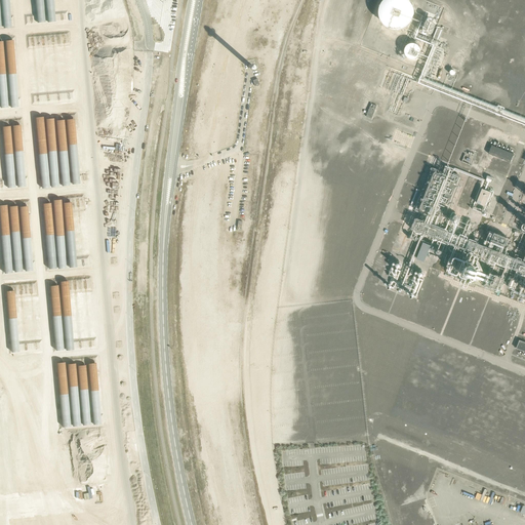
[(413,13),(413,10),(412,6),(410,3),(408,1),(407,0),(382,0),(380,3),(379,6),(378,9),(377,12),(378,16),(378,19),(380,23),(382,26),(386,28),(389,30),(392,31),(395,31),(399,31),(402,30),(405,28),(408,26),(410,24),(411,19),(413,16),(413,13)]
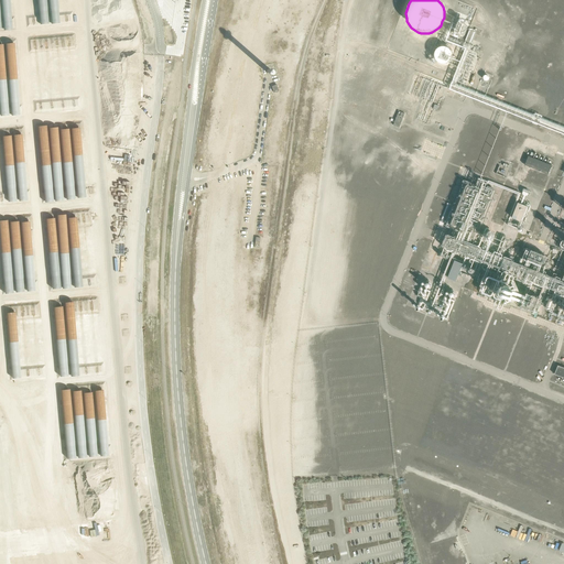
[(451,55),(451,53),(451,52),(449,51),(448,49),(447,47),(446,46),(443,46),(441,46),(440,46),(438,47),(436,49),(435,51),(434,53),(434,54),(434,56),(434,57),(435,58),(436,60),(438,62),(440,63),(442,63),(443,63),(445,63),(446,62),(448,61),(449,60),(451,58),(451,57),(451,55)]
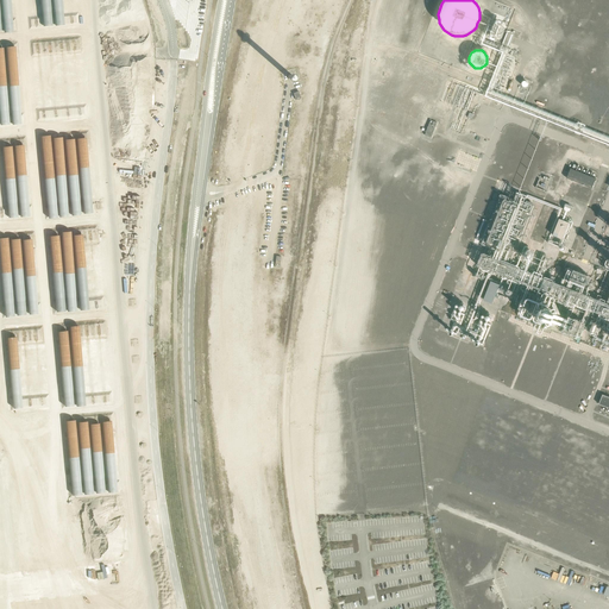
[(431,119),(425,135),(431,137),(437,123),(431,119)]
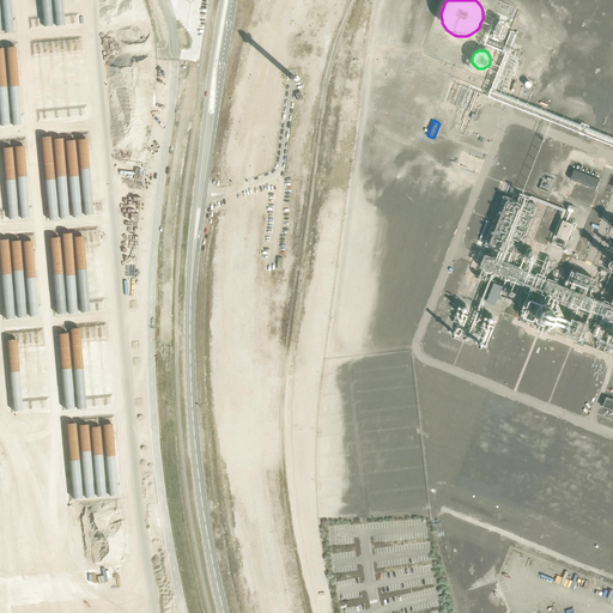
[(600,180),(575,170),(571,180),(596,189),(600,180)]
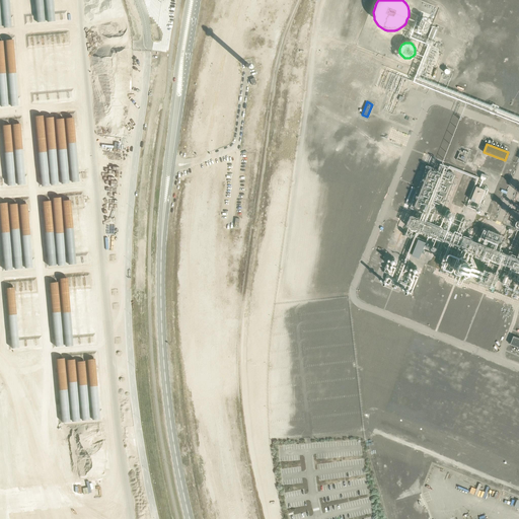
[(421,169),(422,169),(419,204),(413,204),(417,206),(413,206),(410,210),(422,211),(422,215),(421,217),(410,216),(408,236),(415,237),(414,240),(420,232),(428,233),(429,226),(432,227),(433,225),(435,227),(439,227),(430,221),(429,220),(429,215),(432,215),(431,218),(439,212),(440,204),(460,175),(432,156),(423,155),(421,169)]
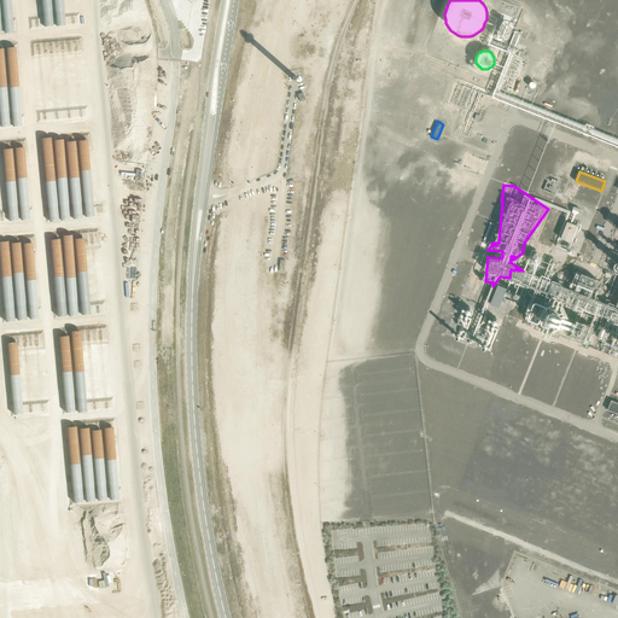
[(567,221),(561,237),(571,242),(578,225),(567,221)]
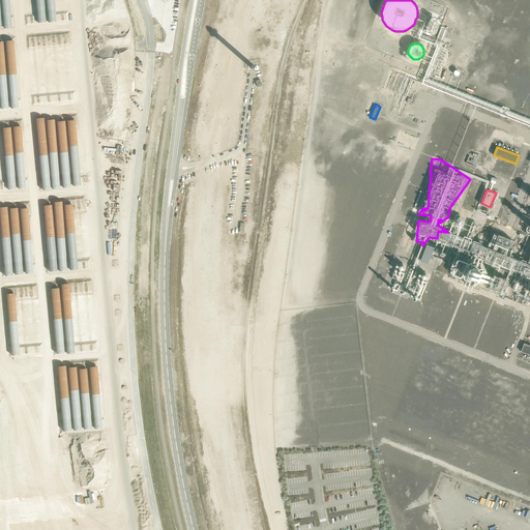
[(478,244),(470,280),(490,284),(491,284),(487,291),(500,294),(529,286),(529,264),(526,264),(511,256),(516,239),(494,235),(488,246),(478,244)]
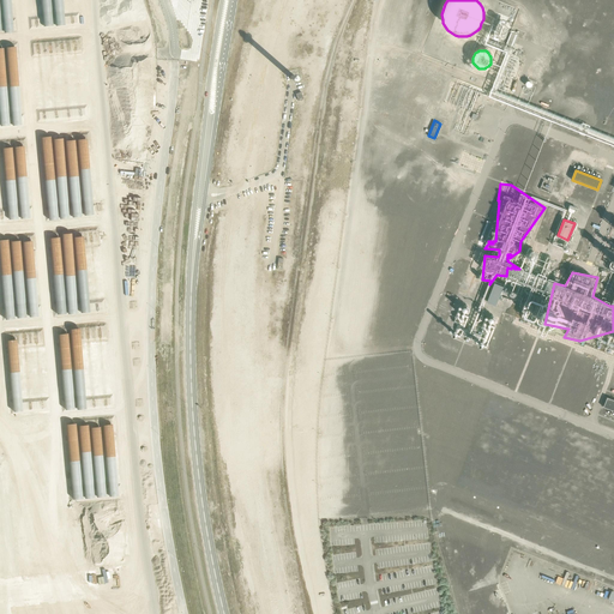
[(505,286),(495,282),(487,301),(497,305),(505,286)]
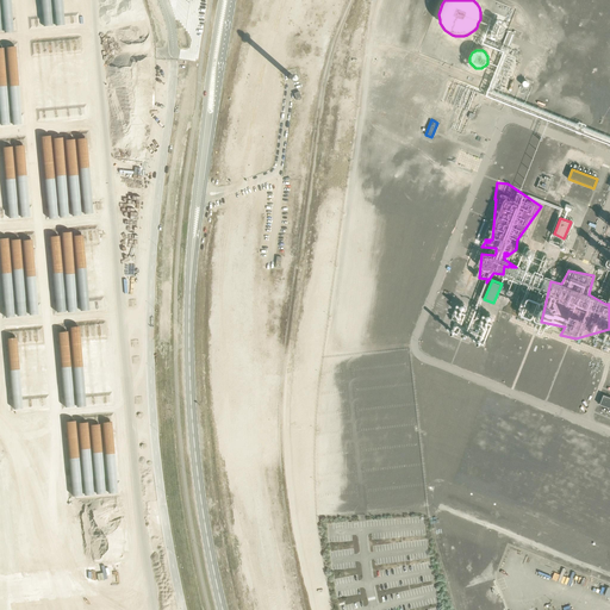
[(19,592),(20,608),(68,604),(68,595),(72,593),(70,577),(17,582),(18,590),(23,589),(23,591),(19,592)]
